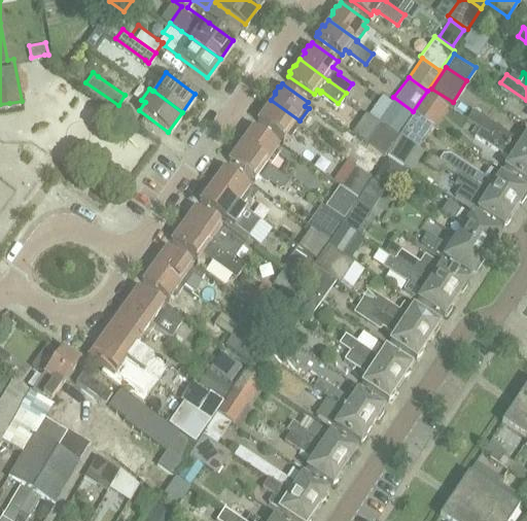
[(429,90),(415,111),(434,124),(449,102),(429,90)]
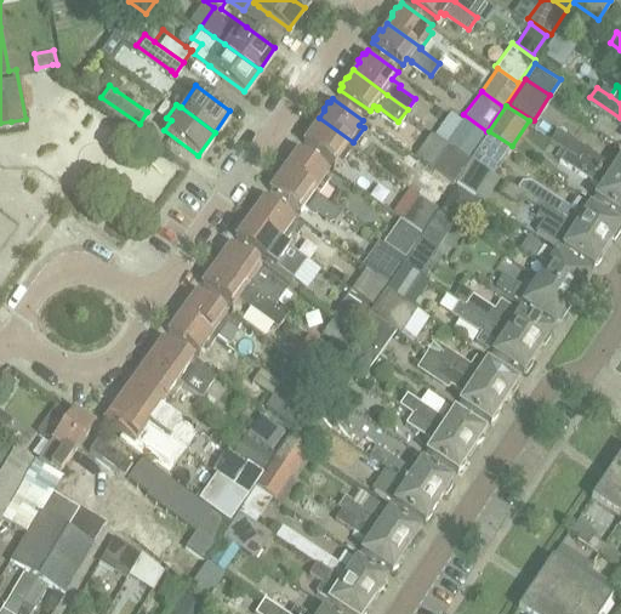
[(486,131),(463,114),(446,138),(471,154),(486,131)]
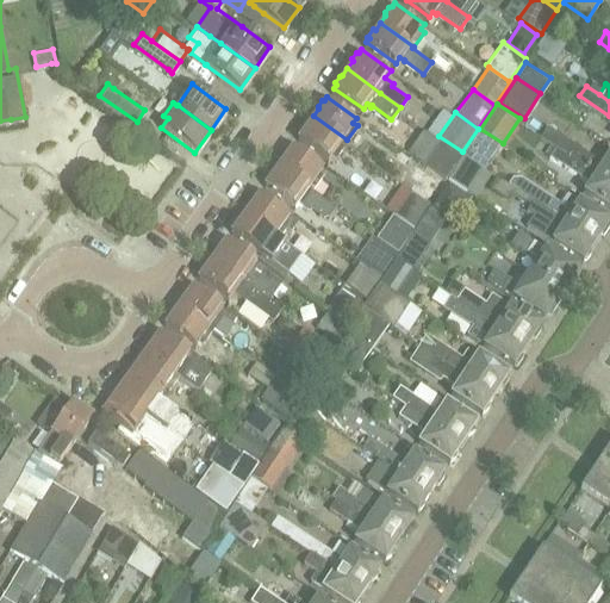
[(305,123),(302,129),(302,131),(299,135),(329,156),(330,155),(334,159),(347,140),(313,116),(307,123),(305,123)]
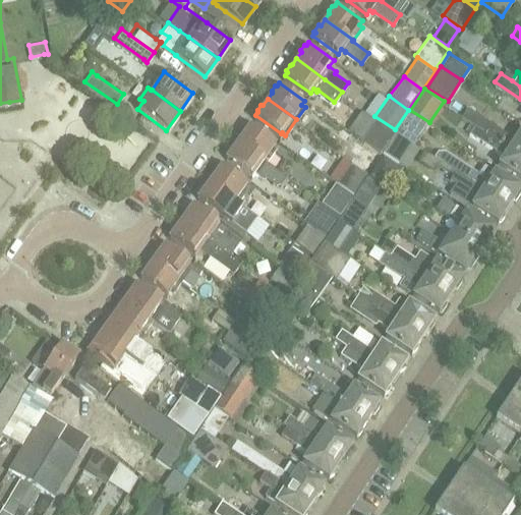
[(462,113),(475,122),(494,133),(520,152),(520,128),(517,136),(467,104),(462,113)]
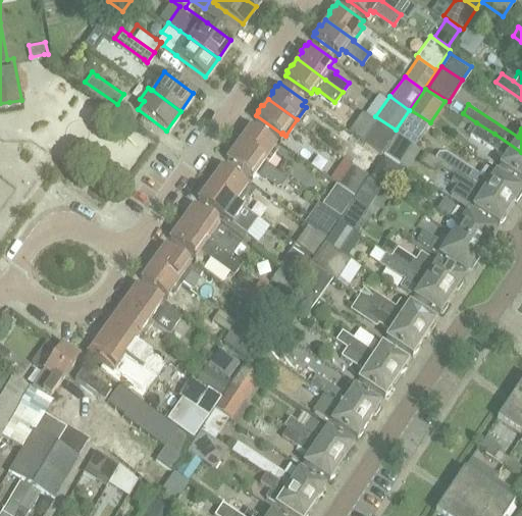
[(398,130),(417,143),(430,122),(411,110),(398,130)]
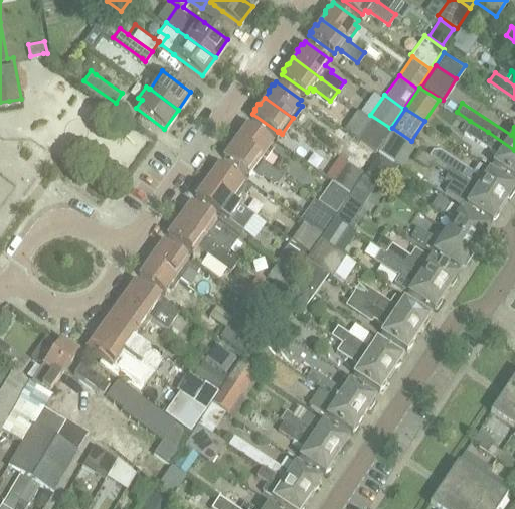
[(368,113),(354,133),(373,147),(387,127),(368,113)]
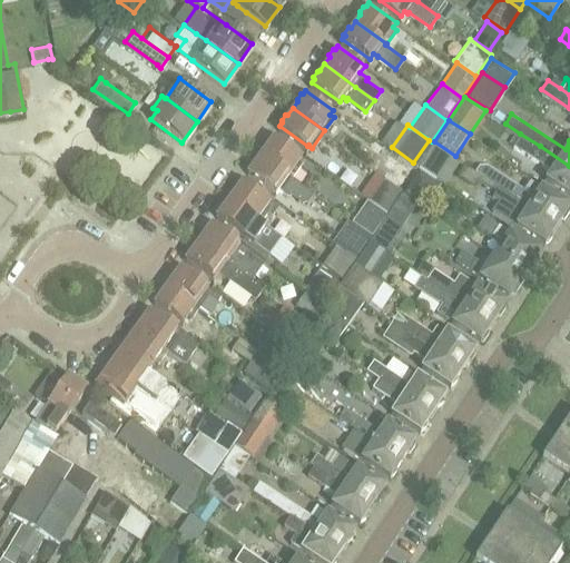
[(266,145),(262,152),(293,175),(302,161),(298,158),(302,154),(274,134),(272,137),(269,137),(265,142),(266,145)]
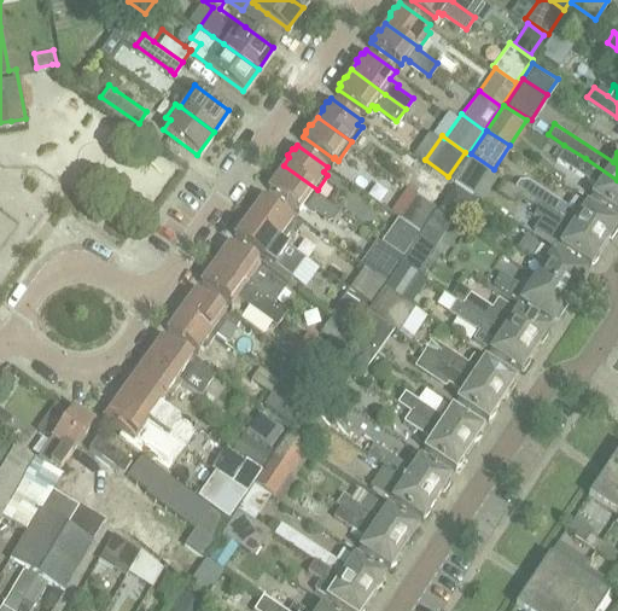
[(617,180),(586,158),(564,145),(557,155),(599,182),(593,192),(617,208),(617,180)]
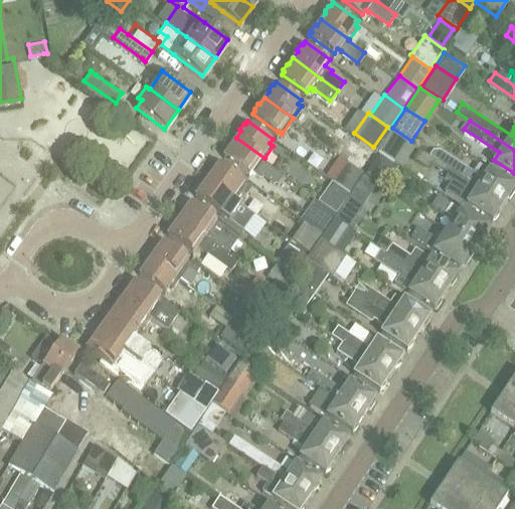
[(412,141),(411,141),(392,128),(379,148),(399,161),(412,141)]
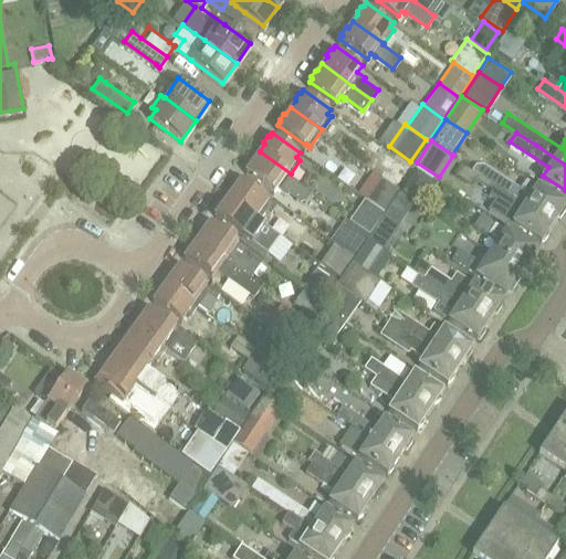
[(254,157),(252,158),(249,164),(249,166),(247,169),(274,188),(278,185),(284,189),(290,187),(305,198),(312,189),(291,173),(260,151),(254,157)]
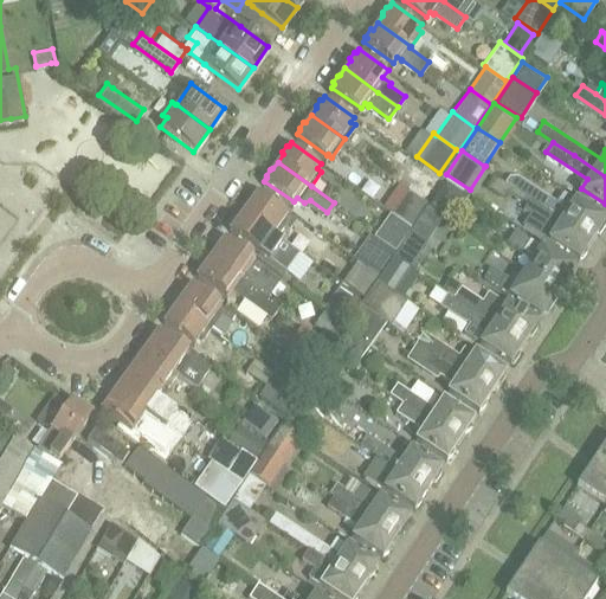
[(558,199),(549,194),(519,173),(509,173),(504,180),(529,195),(593,237),(599,227),(603,227),(605,223),(604,219),(605,217),(563,189),(558,199)]
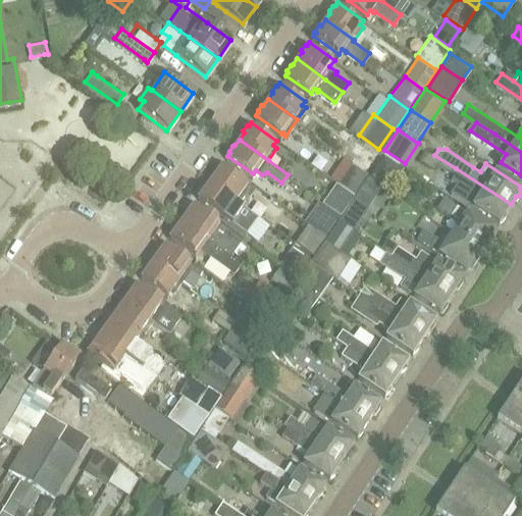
[(402,167),(383,155),(371,173),(384,182),(393,170),(398,173),(402,167)]
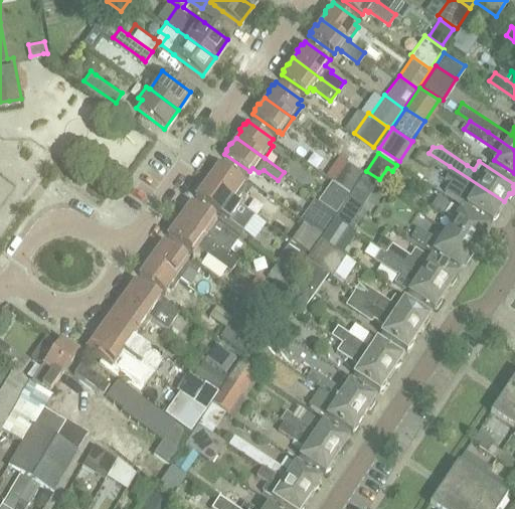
[(347,159),(334,179),(350,191),(364,171),(347,159)]
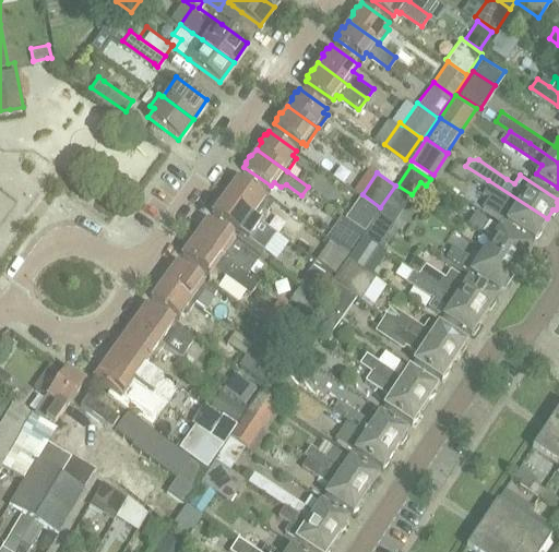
[(230,184),(226,191),(257,213),(262,206),(266,210),(273,200),(265,194),(265,193),(238,174),(236,177),(234,177),(230,182),(230,184)]
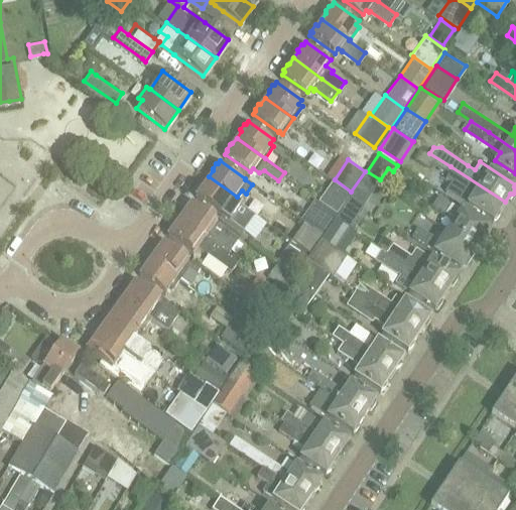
[(500,210),(505,202),(450,166),(445,174),(457,181),(475,193),(469,202),(494,219),(495,217),(498,217),(501,212),(500,210)]
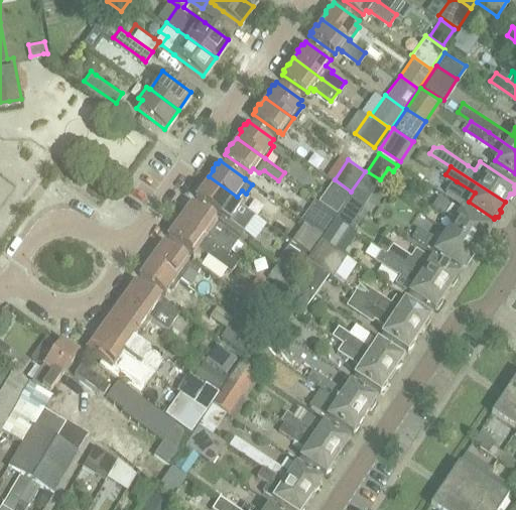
[(387,189),(364,174),(351,194),(379,214),(384,207),(379,203),(387,189)]
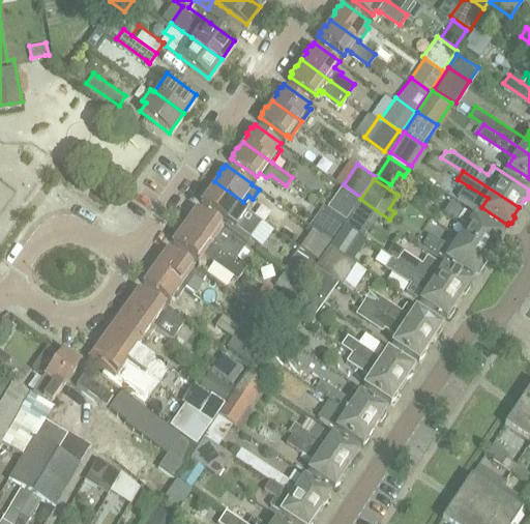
[(207,188),(204,193),(204,196),(202,198),(251,233),(263,216),(243,202),(214,181),(209,187),(207,188)]
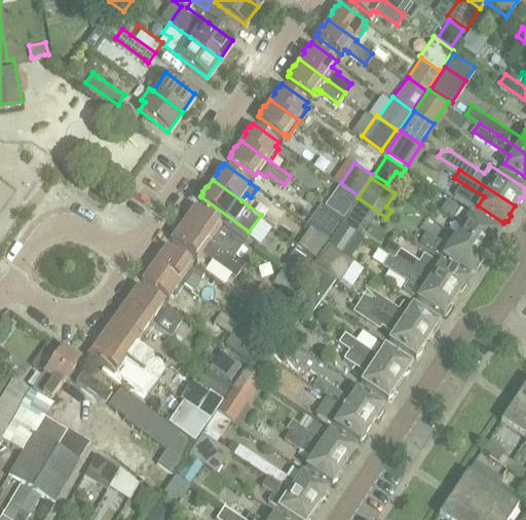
[(339,182),(325,202),(343,217),(355,199),(358,195),(341,183),(339,182)]
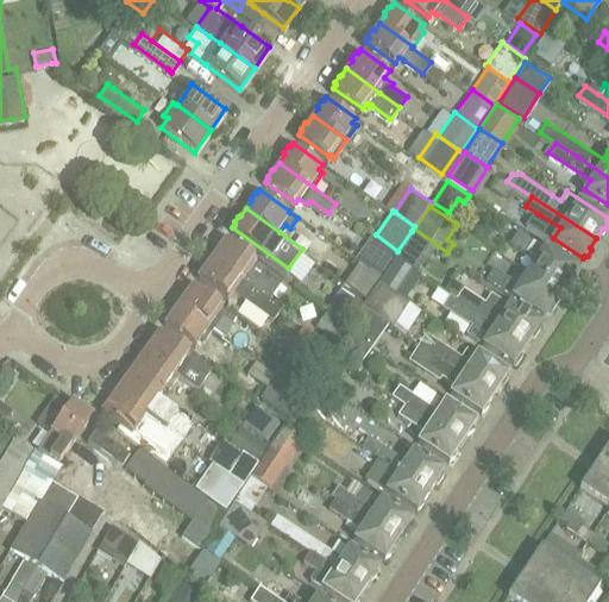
[(531,269),(564,292),(573,276),(571,274),(577,265),(519,227),(512,238),(539,255),(531,269)]
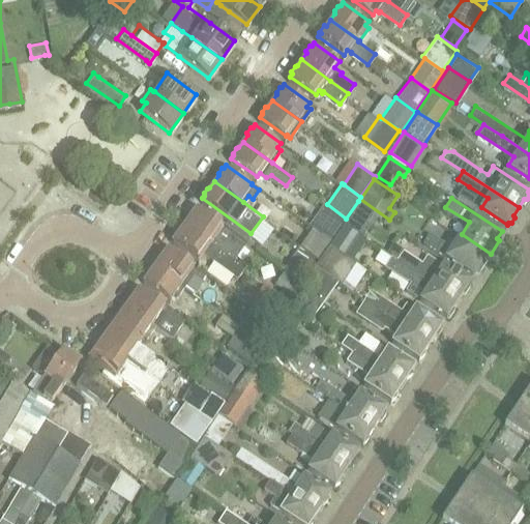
[(358,201),(346,219),(344,222),(362,234),(370,223),(374,225),(380,215),(358,201)]
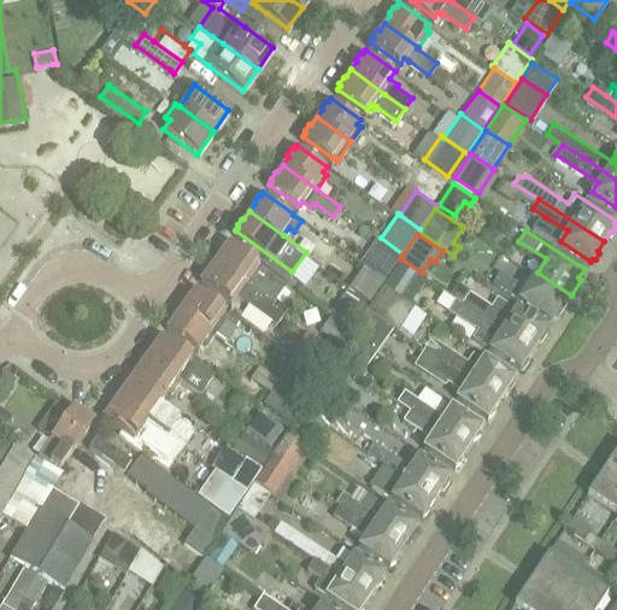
[(387,279),(400,258),(403,254),(381,238),(376,235),(359,259),(363,262),(387,279)]
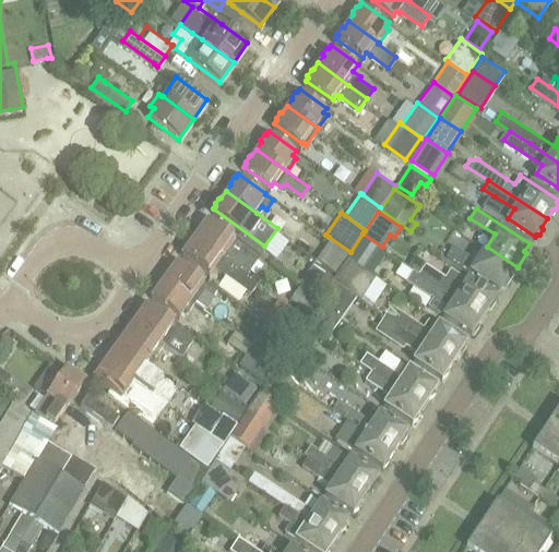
[(200,227),(195,234),(226,256),(247,271),(260,254),(235,236),(236,236),(209,216),(206,219),(203,219),(200,225),(200,227)]
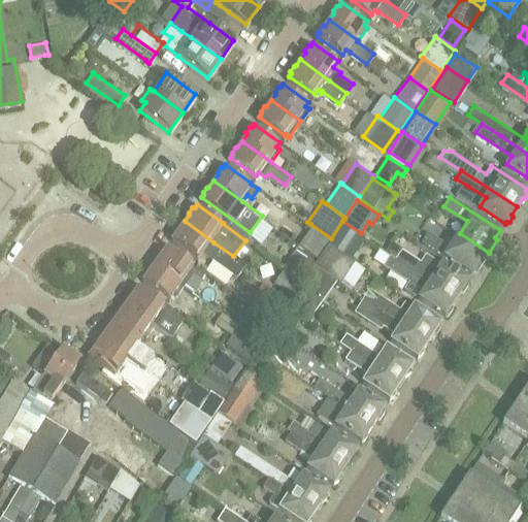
[(233,256),(213,242),(185,221),(180,227),(178,227),(174,232),(174,234),(172,237),(198,256),(201,252),(205,254),(205,253),(236,275),(244,265),(233,256)]
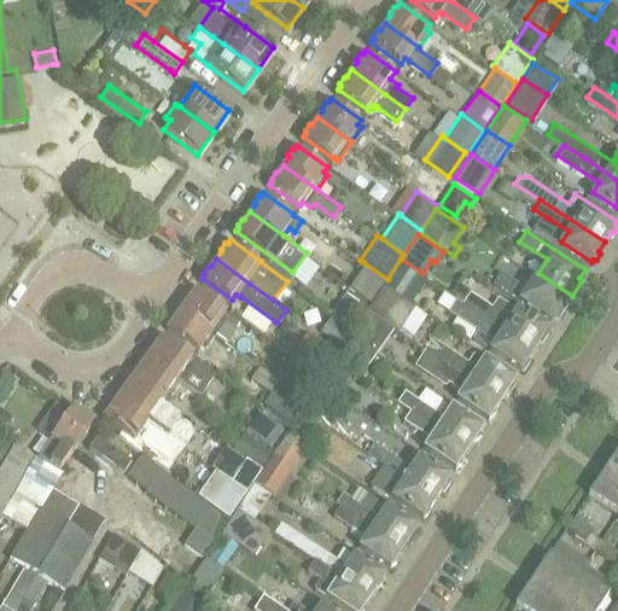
[(401,259),(388,279),(384,285),(409,302),(427,275),(423,273),(401,259)]
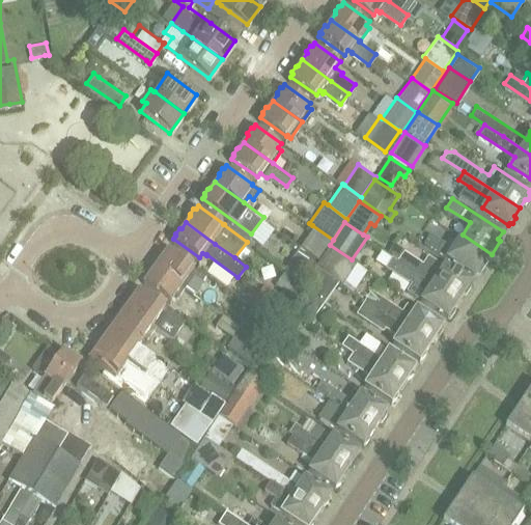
[(320,258),(330,245),(333,240),(312,225),(302,242),(311,249),(310,250),(320,258)]
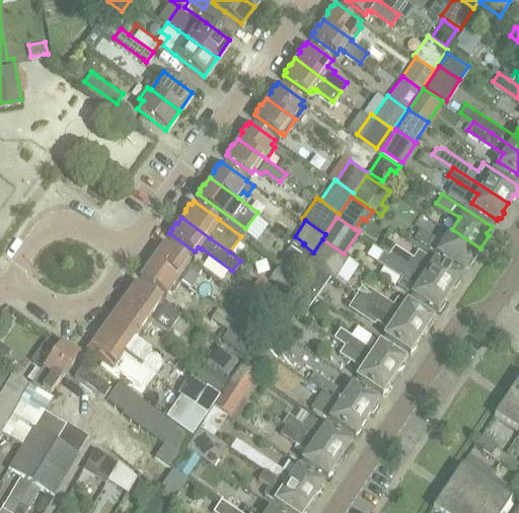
[(472,261),(480,248),(452,229),(444,240),(422,225),(421,226),(415,222),(410,229),(416,234),(464,266),(469,259),(472,261)]
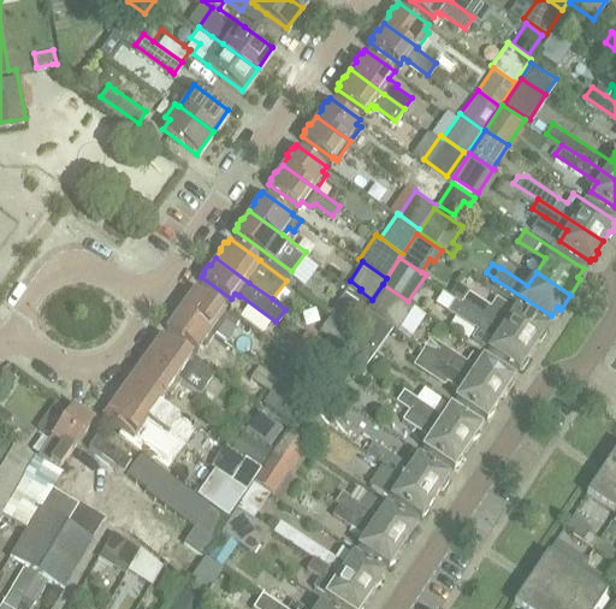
[(383,284),(372,300),(366,308),(392,324),(397,327),(414,303),(408,301),(383,284)]
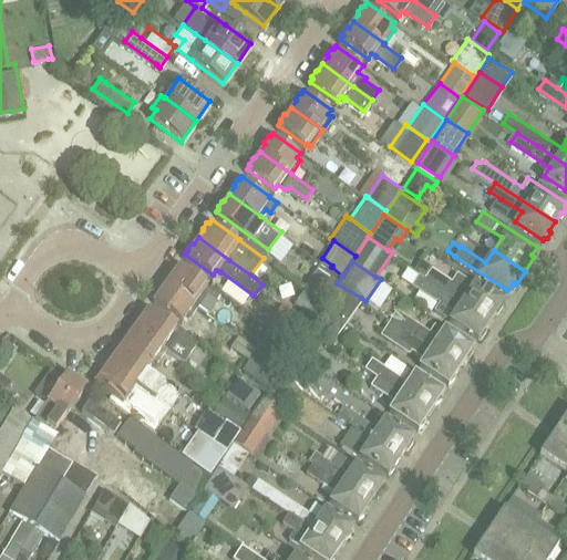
[(172,273),(167,280),(198,303),(204,294),(206,297),(214,287),(207,282),(179,262),(177,266),(175,266),(172,271),(172,273)]
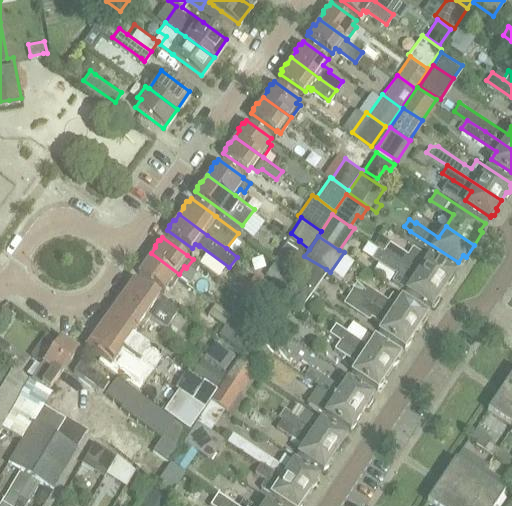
[(296,269),(304,256),(309,249),(299,241),(297,244),(288,237),(276,255),(296,269)]
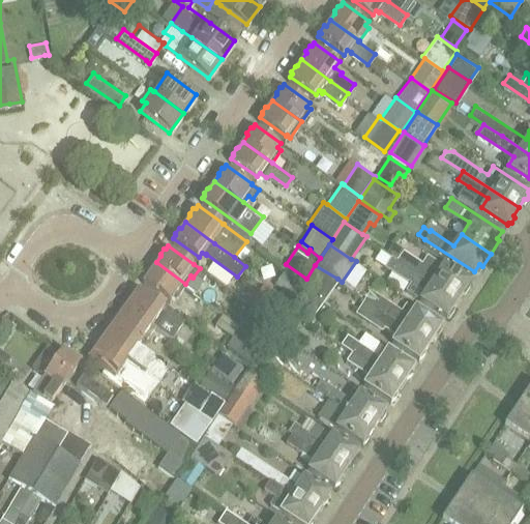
[(429,252),(422,261),(404,249),(398,257),(459,297),(464,289),(469,286),(470,282),(471,280),(429,252)]
